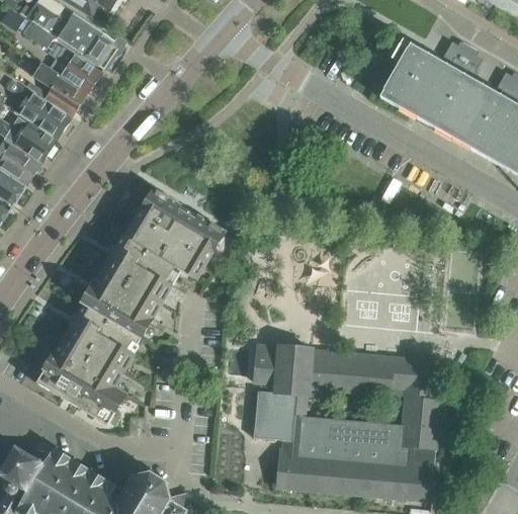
[(99,65),(103,68),(123,37),(117,33),(114,38),(56,0),(35,0),(31,7),(25,3),(19,12),(81,54),(81,55),(98,66),(99,65)]
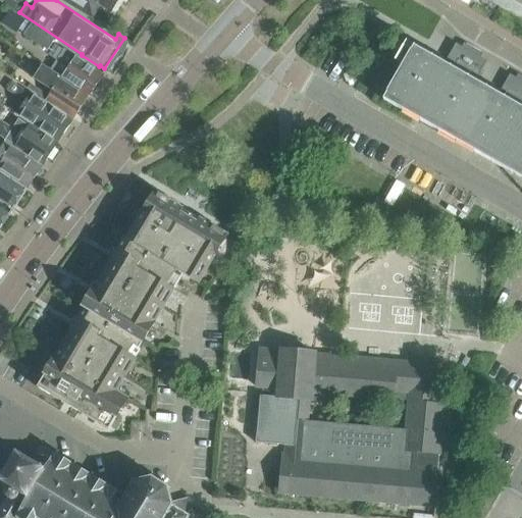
[(101,3),(111,10),(117,0),(65,0),(92,16),(101,3)]
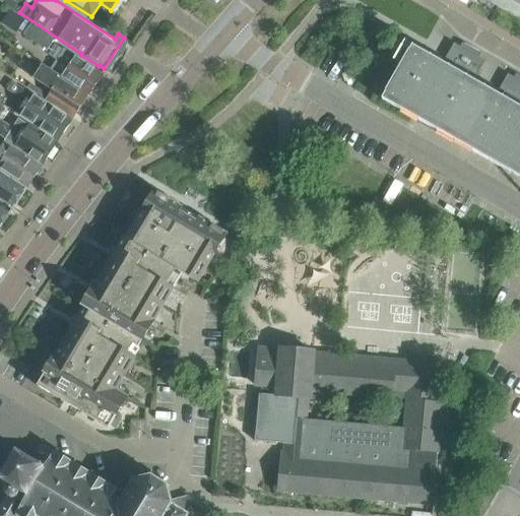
[(10,6),(1,19),(15,28),(23,15),(10,6)]
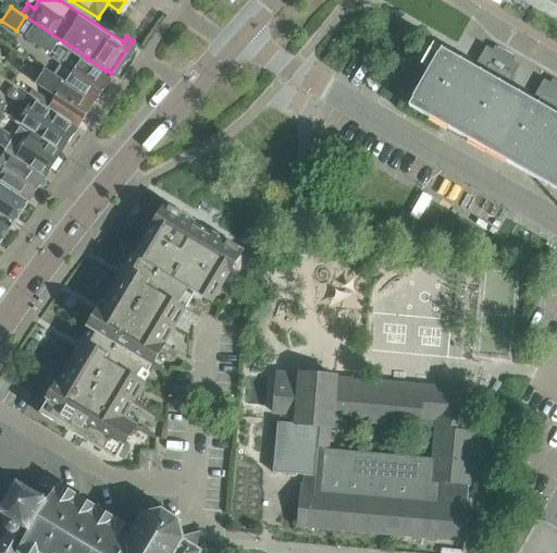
[(31,21),(24,32),(50,49),(58,38),(31,21)]
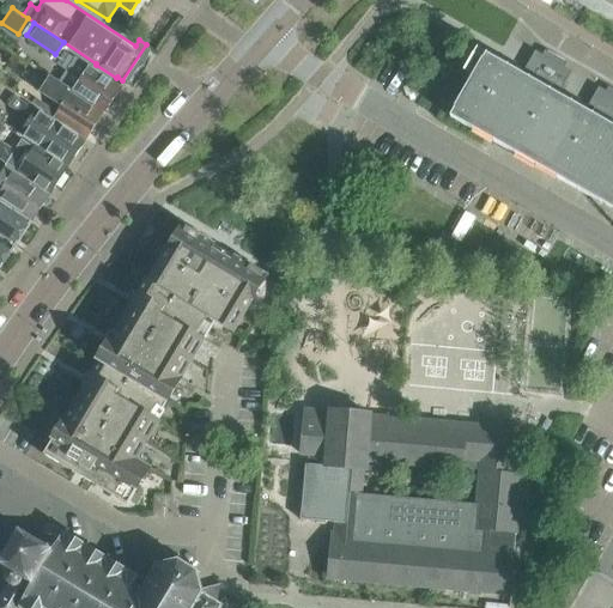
[(526,65),(560,85),(569,70),(568,70),(569,67),(563,65),(566,60),(545,47),(541,53),(536,49),(535,52),(534,50),(526,65)]
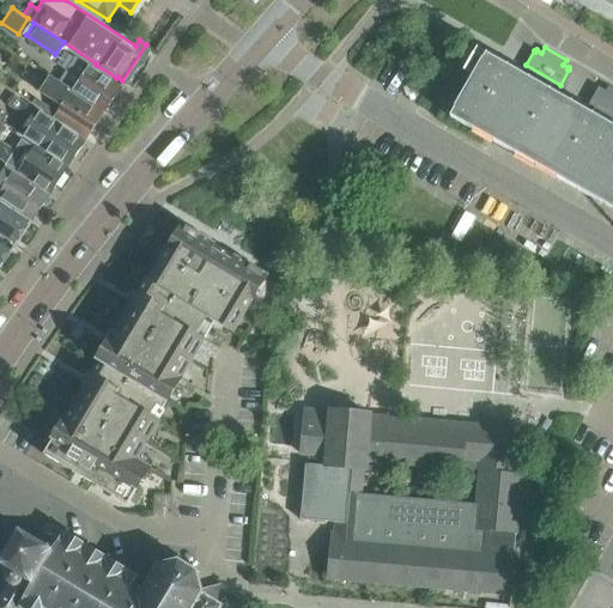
[(456,55),(443,48),(434,65),(447,73),(456,55)]
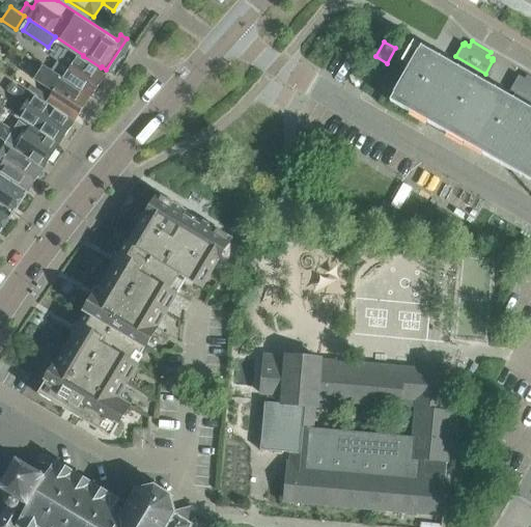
[(530,106),(514,96),(513,98),(512,96),(513,95),(479,77),(477,76),(475,79),(462,72),(464,68),(457,65),(456,64),(457,64),(451,60),(448,65),(445,63),(427,53),(426,54),(420,50),(410,45),(401,59),(403,60),(404,58),(411,61),(393,92),(394,93),(412,104),(429,114),(430,114),(448,125),(449,125),(467,135),(485,145),(485,146),(503,156),(504,157),(522,166),(523,167),(530,171),(530,106)]
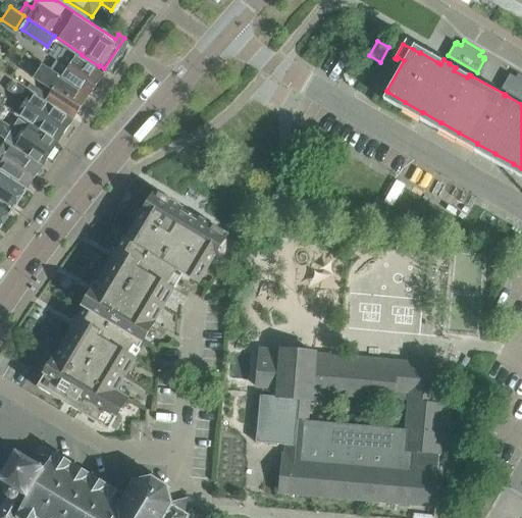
[(75,54),(63,46),(50,66),(88,92),(102,71),(75,54)]
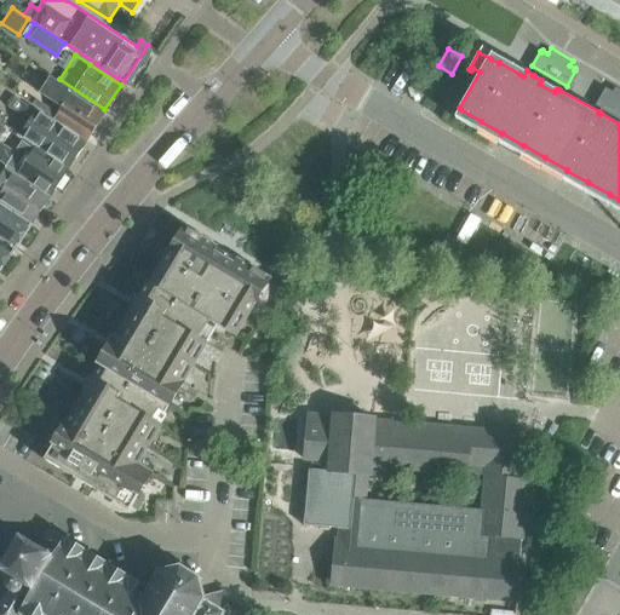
[(103,113),(47,76),(39,91),(63,105),(58,111),(36,97),(34,102),(56,116),(55,118),(86,138),(103,113)]
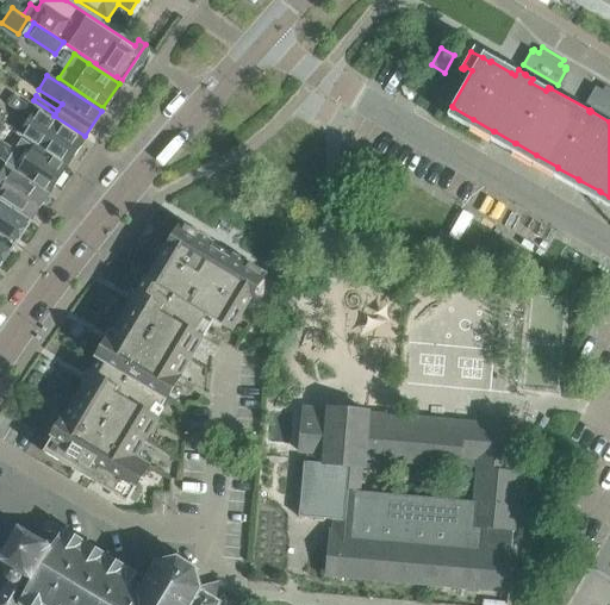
[(591,111),(609,122),(609,92),(602,88),(597,85),(596,87),(595,86),(586,100),(595,105),(591,111)]
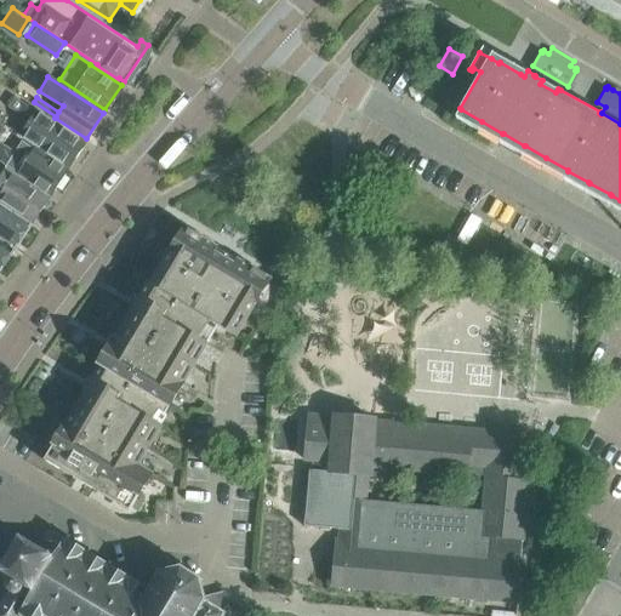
[(29,119),(20,132),(68,165),(84,142),(15,95),(9,106),(29,119)]
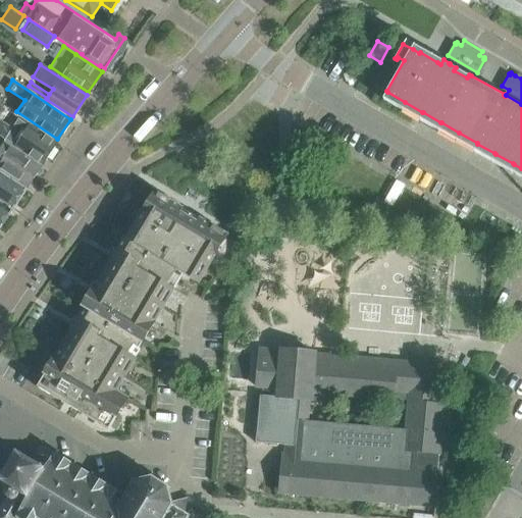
[(0,116),(0,133),(42,161),(55,142),(30,124),(21,136),(11,128),(13,125),(0,116)]
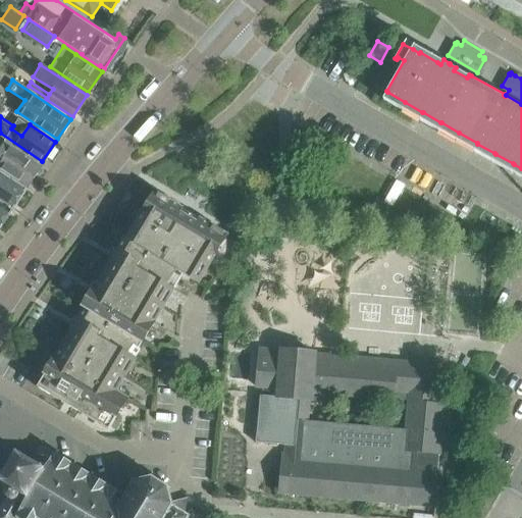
[(0,166),(25,185),(40,164),(3,140),(0,144),(0,155),(2,156),(0,158),(0,166)]
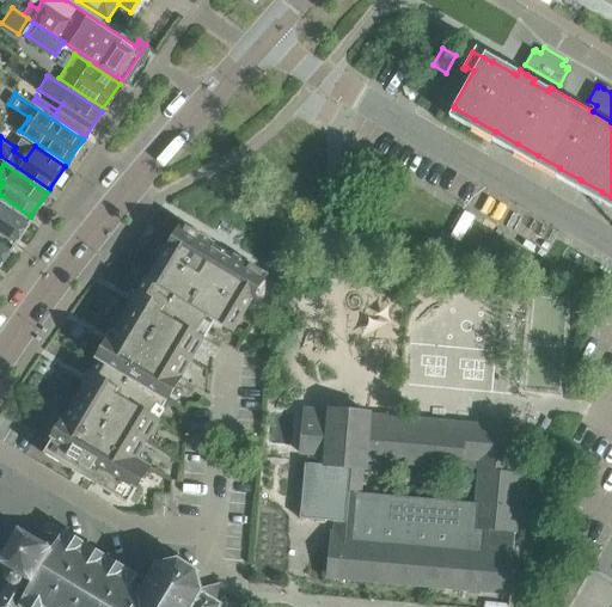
[(0,231),(14,241),(29,220),(0,200),(0,231)]
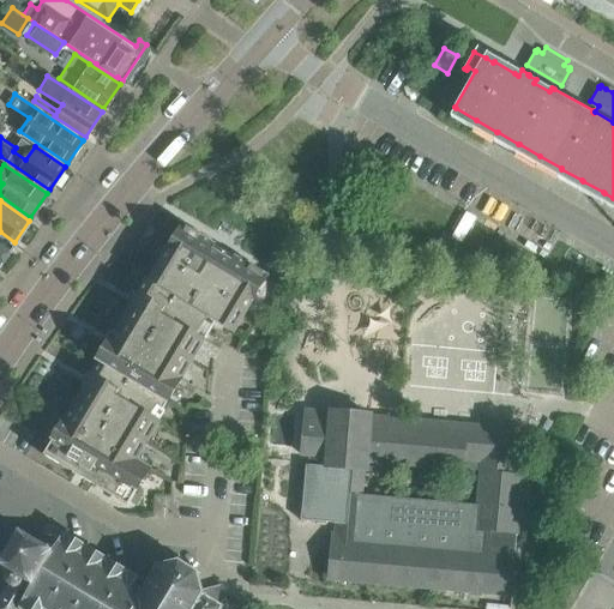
[(181,222),(148,277),(214,318),(230,329),(264,272),(181,222)]
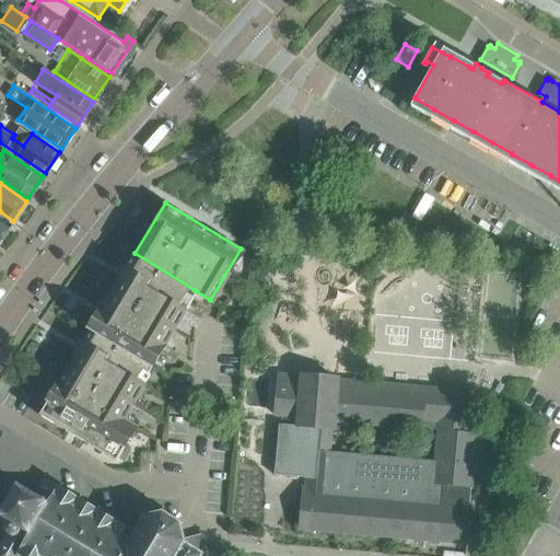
[(0,241),(12,224),(0,216),(0,241)]
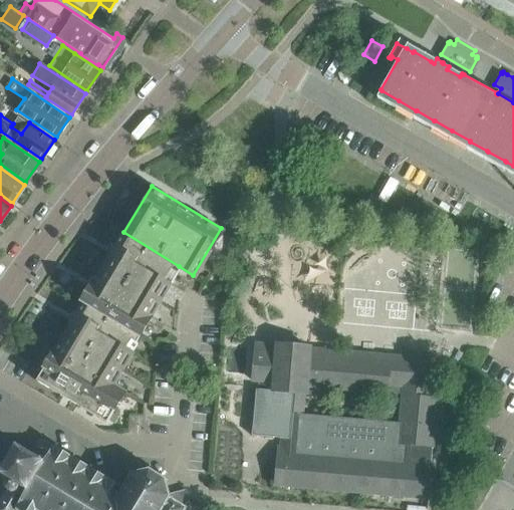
[(179,266),(123,232),(120,230),(106,253),(108,254),(101,264),(159,299),(179,266)]
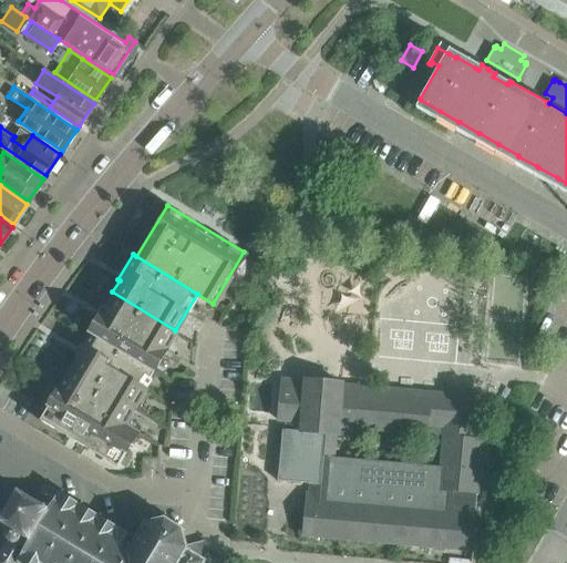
[(88,328),(91,330),(153,368),(175,330),(112,292),(104,305),(102,304),(88,328)]
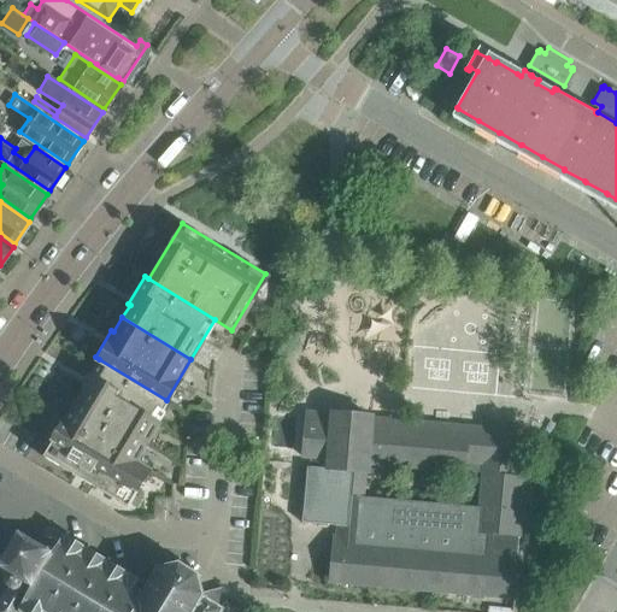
[(156,418),(166,400),(99,359),(92,372),(89,371),(82,384),(83,386),(76,398),(145,439),(157,418),(156,418)]
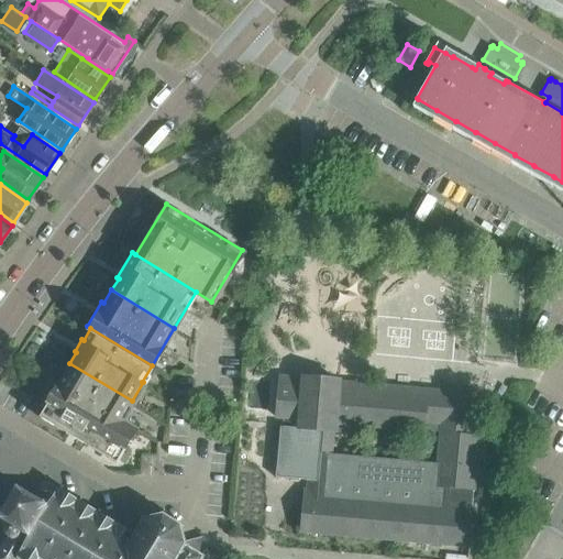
[(121,418),(132,401),(69,363),(58,381),(57,381),(37,413),(114,459),(134,426),(121,418)]
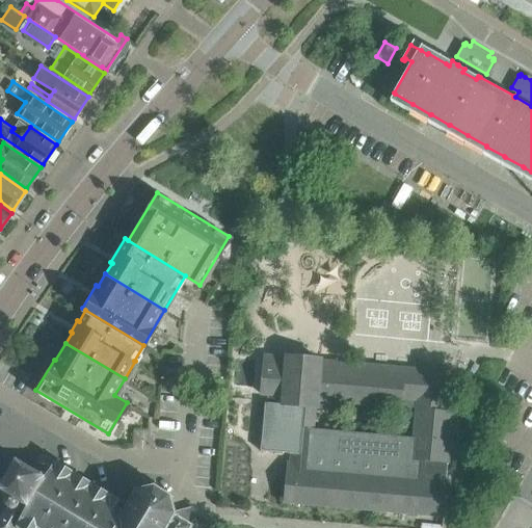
[(452,408),(446,408),(448,391),(454,379),(426,363),(423,367),(319,358),(319,357),(286,353),(286,355),(264,353),(261,392),(283,394),(282,402),(263,400),(259,448),(289,451),(289,460),(287,459),(284,499),(441,512),(445,475),(426,473),(427,459),(449,462),(452,429),(452,408)]
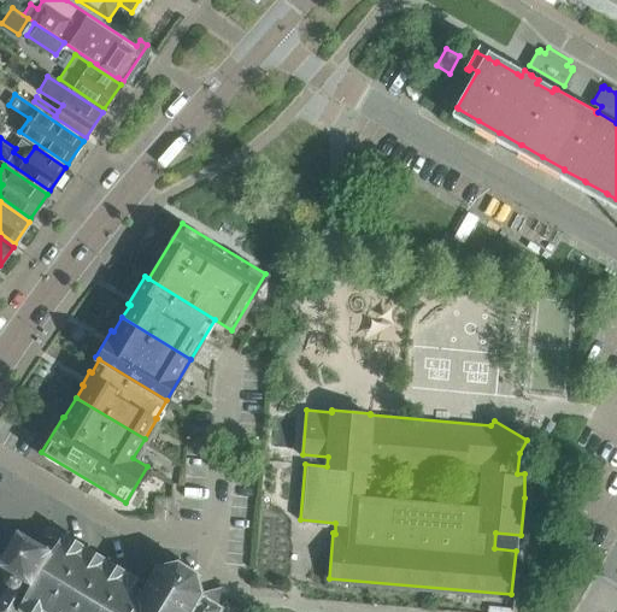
[(42,543),(40,546),(19,534),(0,565),(0,568),(11,574),(7,580),(7,584),(0,596),(0,611),(246,611),(225,600),(223,587),(203,590),(198,575),(200,571),(199,569),(195,571),(180,563),(181,557),(178,558),(176,563),(159,564),(158,560),(157,560),(156,562),(157,568),(148,582),(129,572),(131,569),(129,566),(127,570),(109,559),(111,554),(109,553),(106,558),(88,546),(90,542),(88,541),(86,546),(82,542),(84,537),(74,531),(71,536),(66,534),(69,530),(66,529),(64,531),(53,527),(43,528),(40,535),(42,543)]
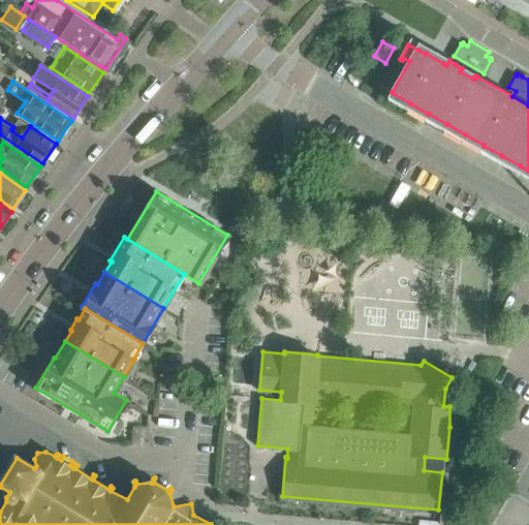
All buildings are outlined.
